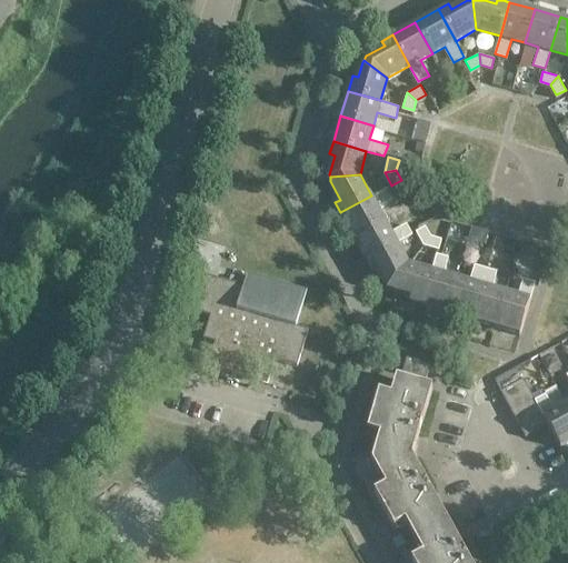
[(387,187),(371,195),(340,212),(354,235),(384,219),(377,207),(394,198),(387,187)]
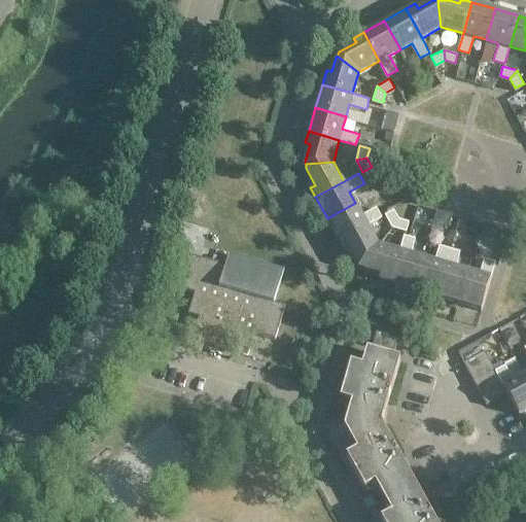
[(361,214),(355,203),(327,218),(339,239),(367,223),(382,215),(377,206),(361,214)]
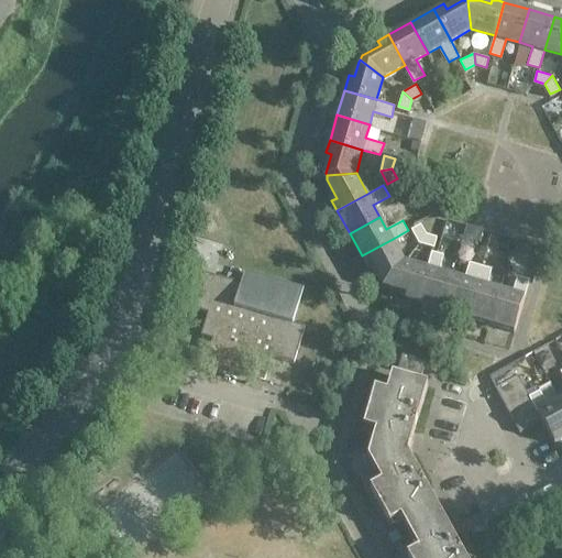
[(467,222),(464,233),(478,237),(482,227),(467,222)]
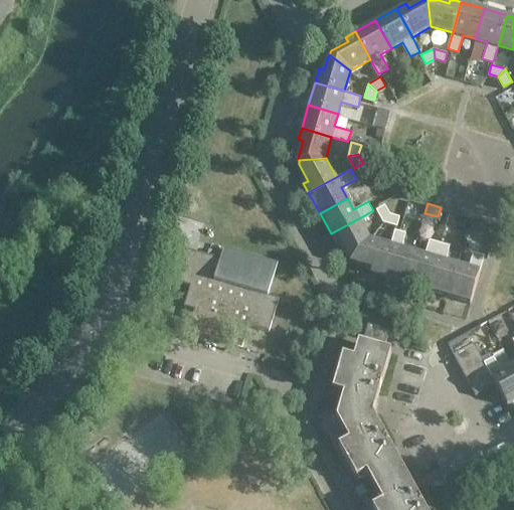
[(389,212),(385,204),(376,208),(383,220),(389,212)]
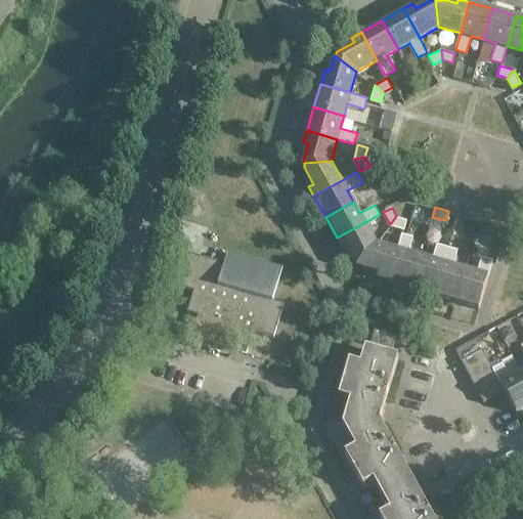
[(406,219),(396,216),(390,224),(404,228),(406,219)]
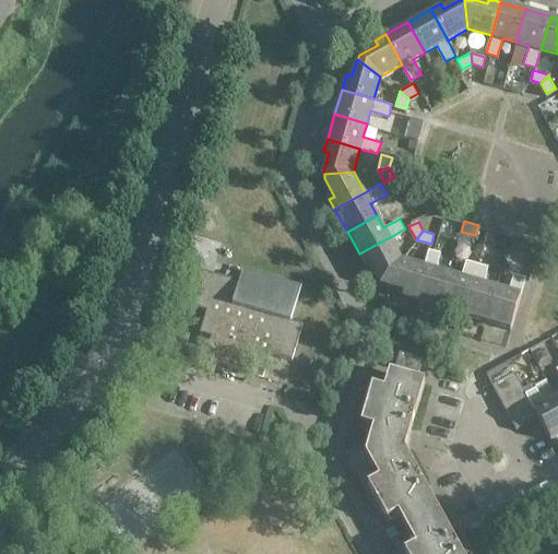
[(401,259),(390,237),(359,254),(365,264),(370,261),(380,280),(382,282),(401,259)]
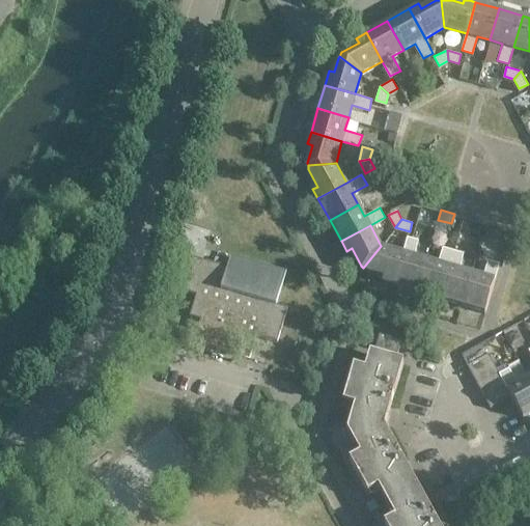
[(407,236),(402,252),(393,283),(417,289),(426,258),(414,255),(418,239),(407,236)]
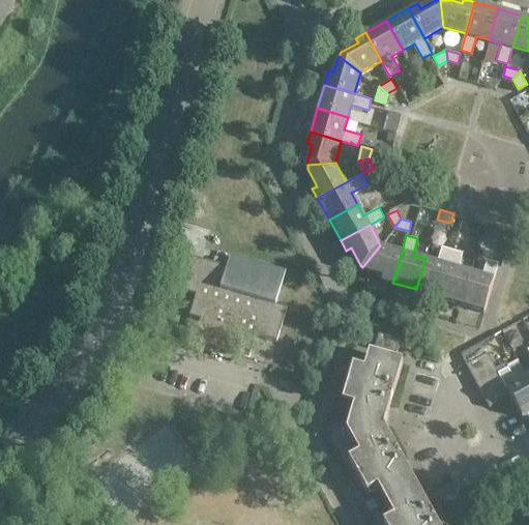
[(402,252),(380,245),(362,267),(365,269),(384,274),(382,280),(392,283),(402,252)]
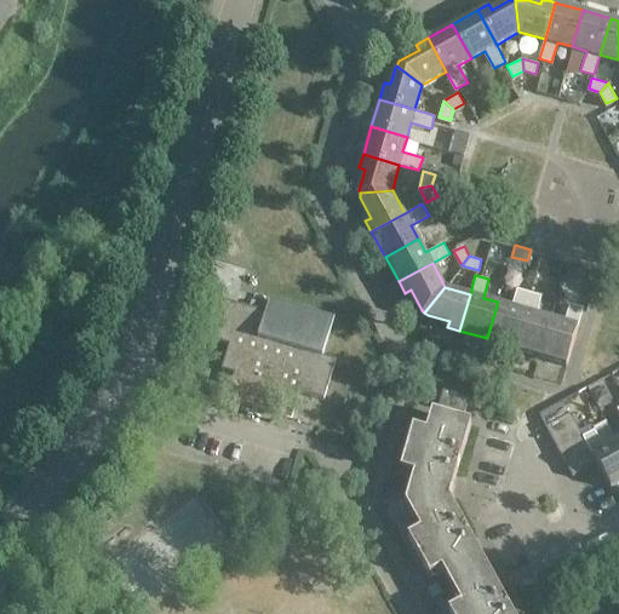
[(511,307),(498,302),(487,338),(514,346),(529,291),(517,287),(511,307)]
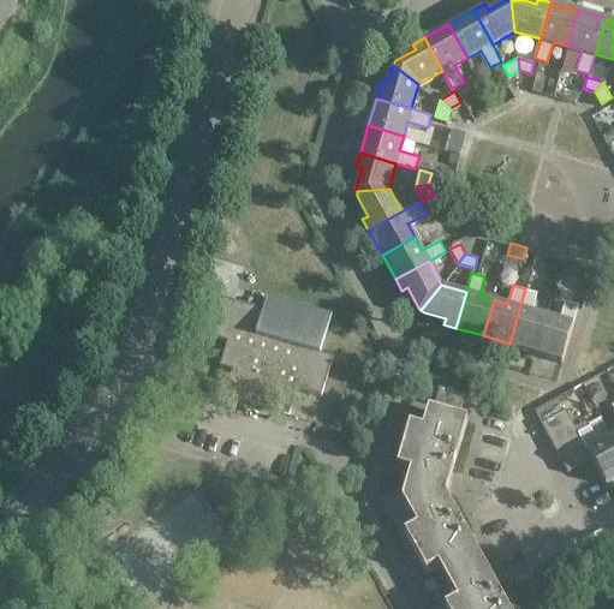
[(537,292),(525,288),(510,344),(535,351),(546,315),(532,311),(537,292)]
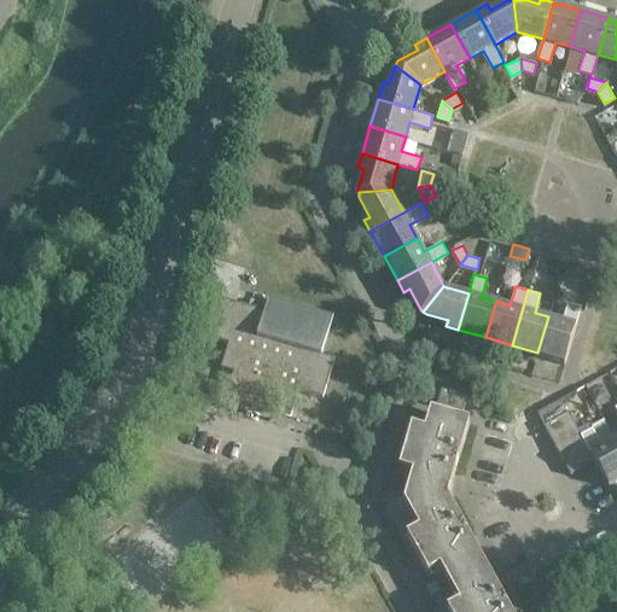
[(215,293),(204,333),(214,336),(234,342),(231,351),(226,350),(222,365),(234,368),(227,394),(291,412),(298,388),(324,395),(335,355),(321,351),(332,314),(269,296),(266,308),(215,293)]
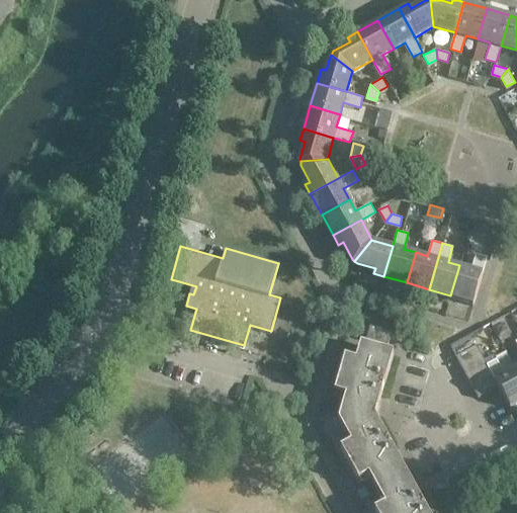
[(471,268),(459,265),(450,295),(474,303),(487,256),(476,252),(471,268)]
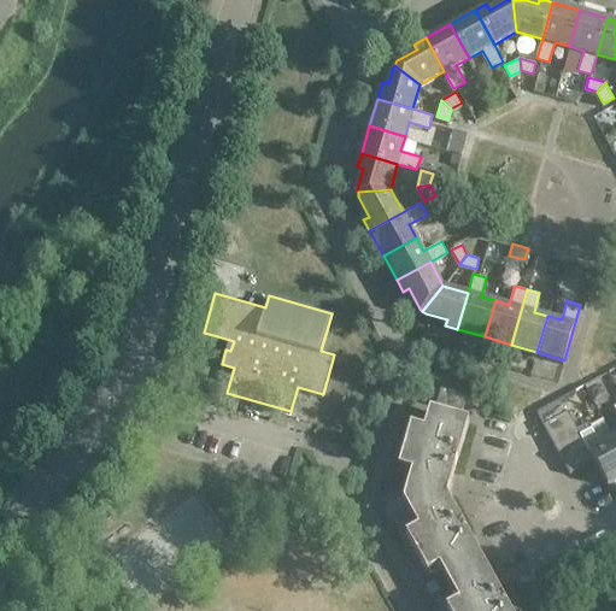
[(436,401),(462,410),(467,393),(441,386),(436,401)]
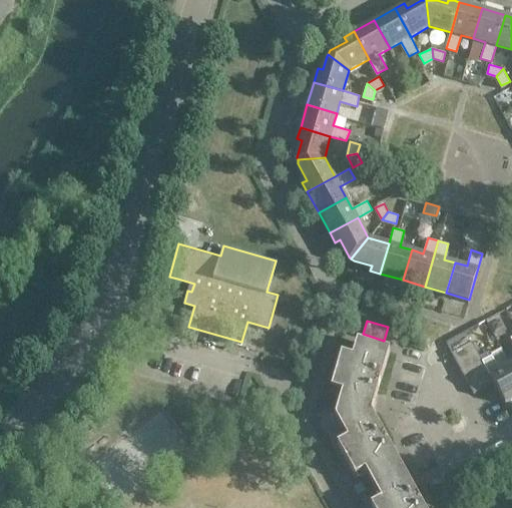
[(390,349),(358,340),(353,356),(341,353),(332,386),(367,396),(370,385),(378,388),(377,389),(378,389),(390,354),(390,349)]
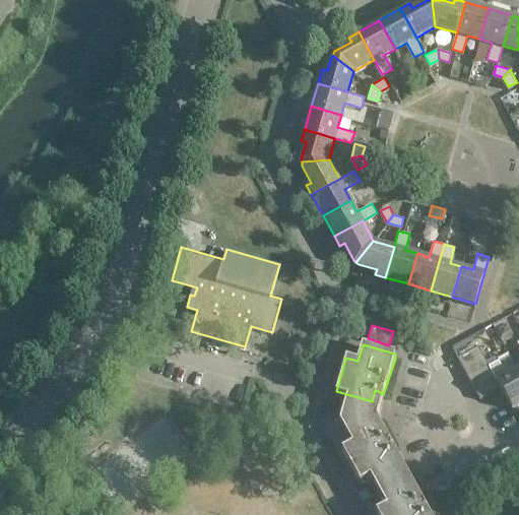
[(484,355),(478,344),(458,357),(463,367),(484,355)]
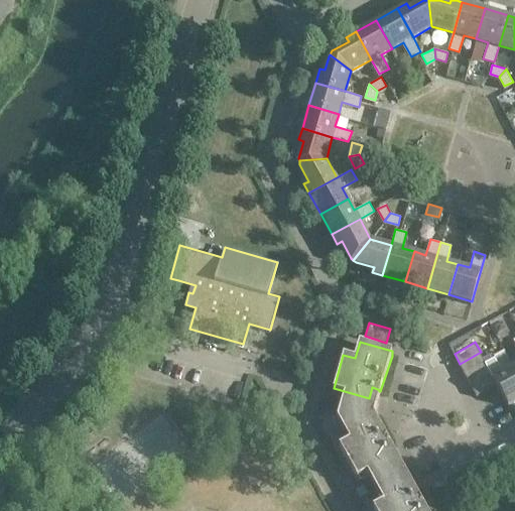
[(486,362),(481,352),(460,364),(465,371),(486,363),(485,362),(486,362)]
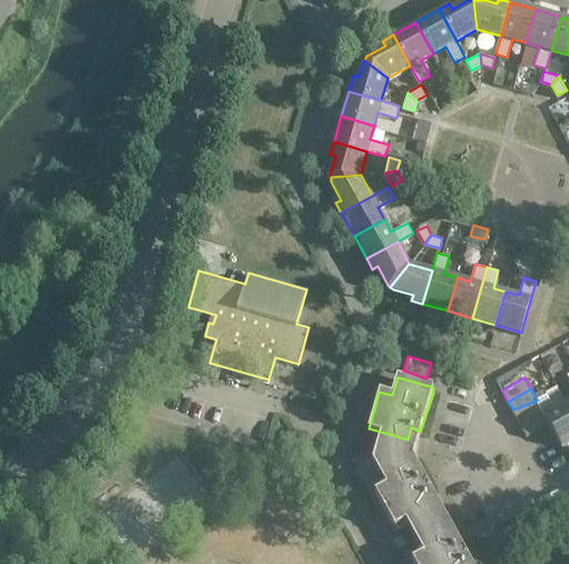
[(547,394),(537,399),(536,399),(537,401),(542,412),(550,427),(549,427),(561,446),(568,442),(568,403),(556,409),(547,394)]
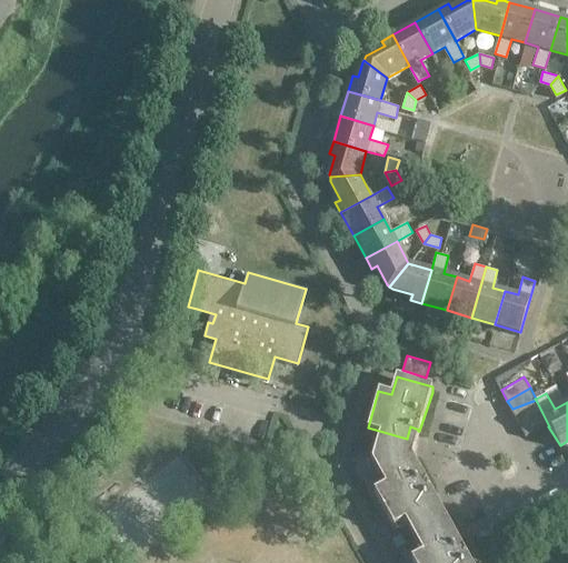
[(541,411),(536,400),(512,409),(520,424),(541,411)]
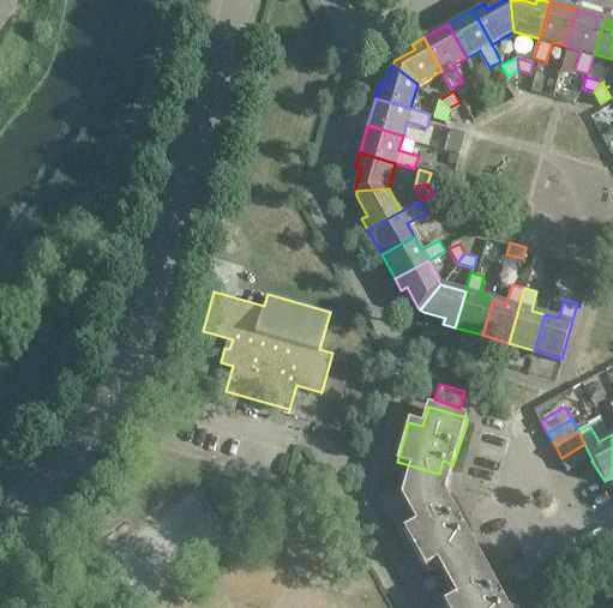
[(593,461),(584,444),(562,458),(568,474),(592,461),(593,461)]
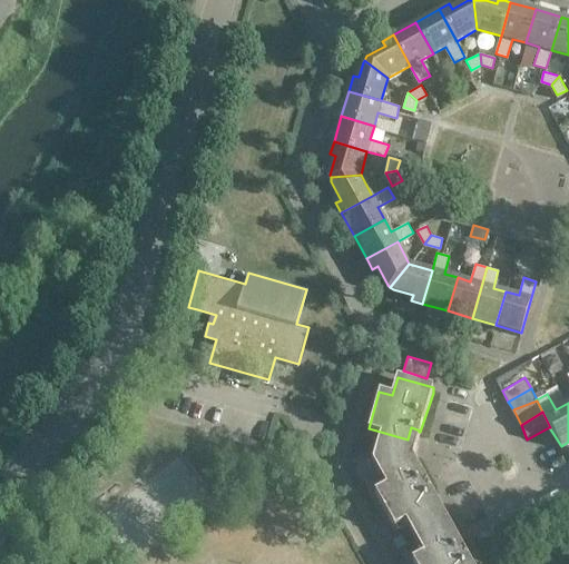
[(408,439),(369,428),(368,431),(381,434),(373,459),(372,461),(386,486),(374,492),(393,526),(429,506),(423,495),(430,491),(431,493),(432,492),(413,457),(413,454),(418,443),(408,439)]
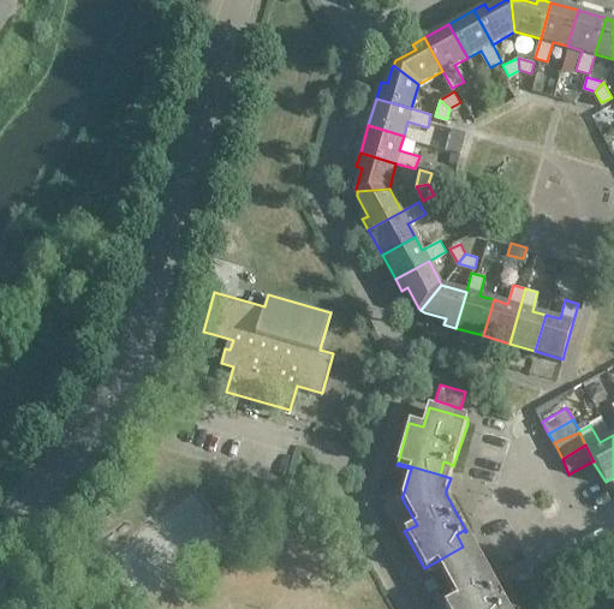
[(507,604),(472,542),(463,547),(424,568),(425,569),(437,563),(457,597),(445,604),(446,608),(498,608),(496,608),(505,603),(506,605),(507,604)]
